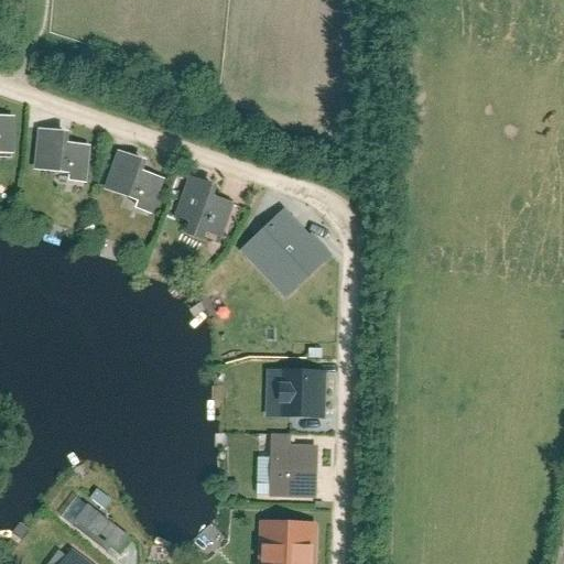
[(7,102),(0,102),(0,141),(9,142),(9,151),(21,151),(21,114),(7,112),(7,102)]
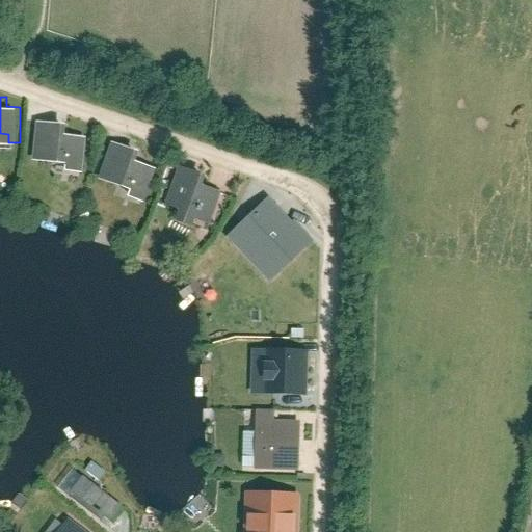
[(76,123),(42,122),(41,159),(79,159),(79,167),(89,168),(90,132),(76,132),(76,123)]
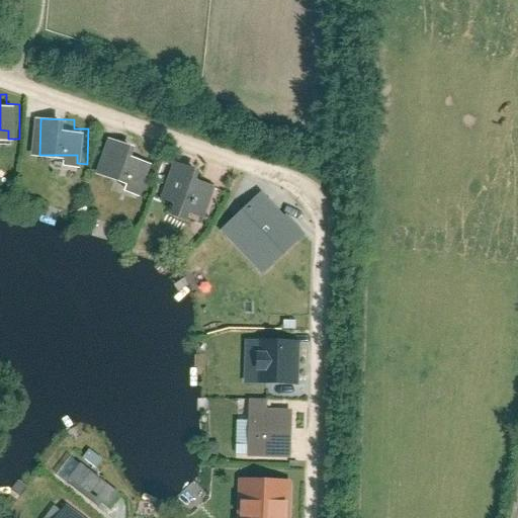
[(146,148),(114,137),(101,172),(139,185),(137,191),(152,196),(163,164),(143,157),(146,148)]
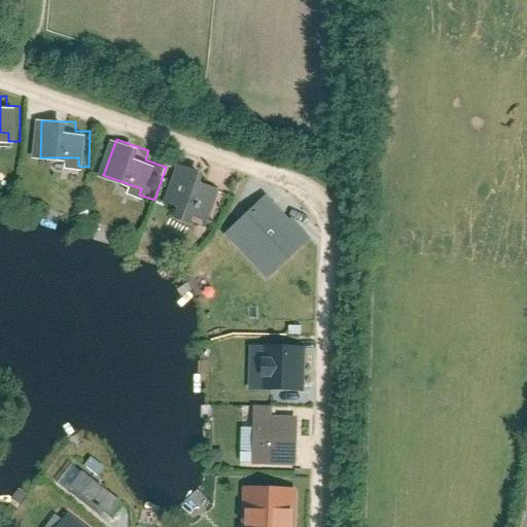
[(181,161),(167,201),(186,208),(183,215),(204,223),(206,217),(220,223),(233,189),(213,182),(216,174),(181,161)]
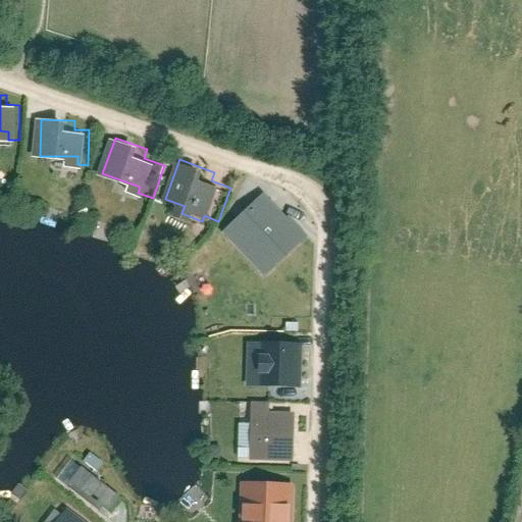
[(274,197),(231,236),(266,273),(309,236),(274,197)]
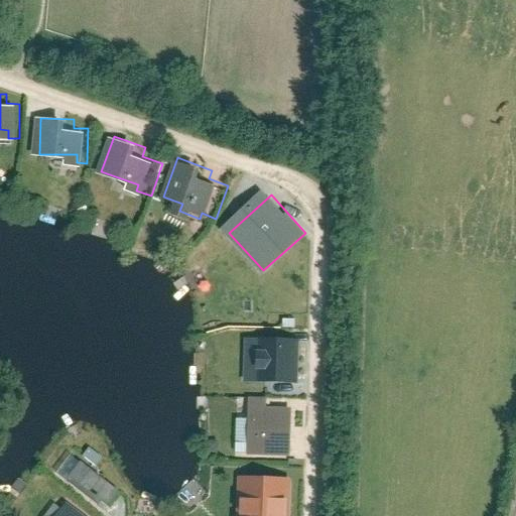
[(301,342),(252,341),(251,377),(300,379),(301,342)]
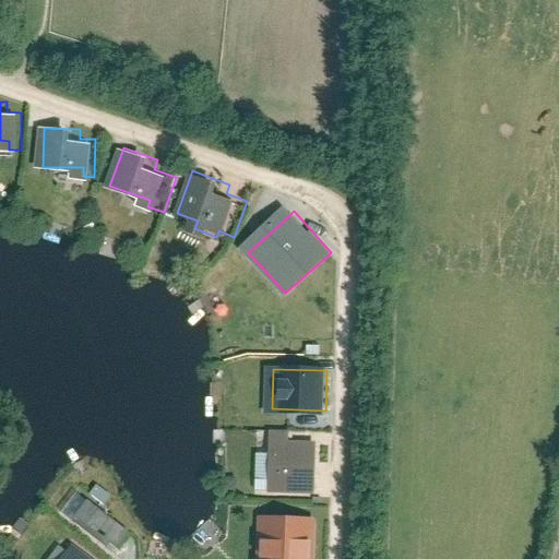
[(265,488),(312,489),(314,439),(266,437),(265,488)]
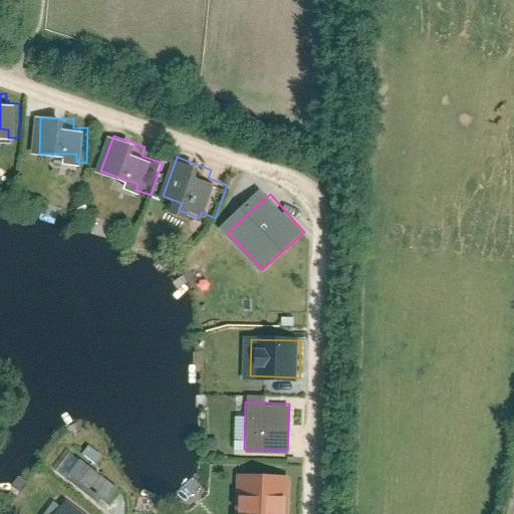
[(77,455),(63,472),(103,507),(117,490),(77,455)]
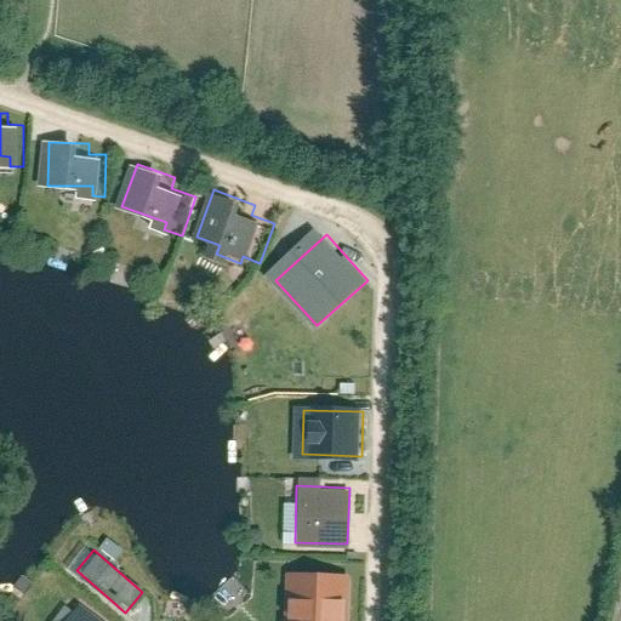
[(347,620),(349,571),(284,569),(281,620),(347,620)]
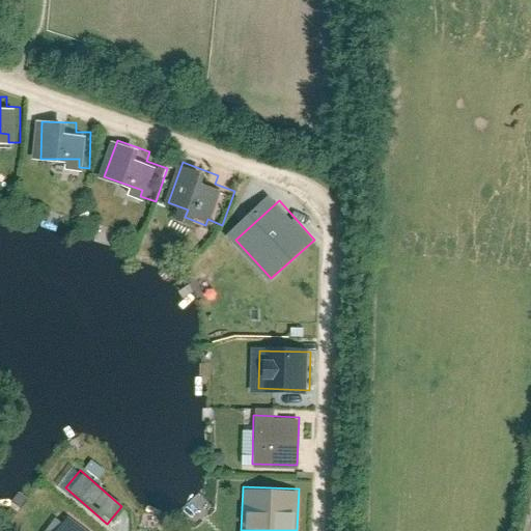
[(51,530),(96,530),(71,509),(51,530)]
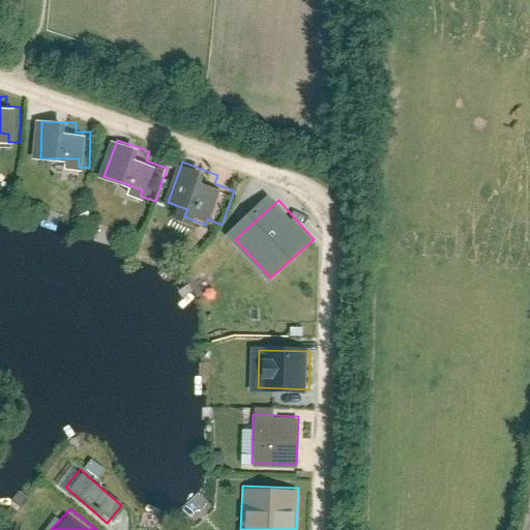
All buildings are outlined.
